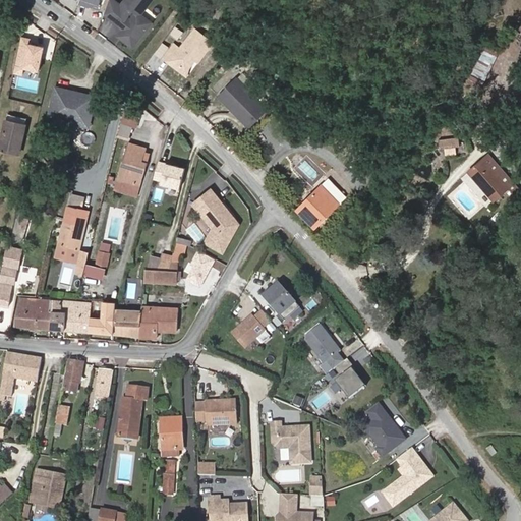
[(128,13),(133,7),(140,13),(141,12),(151,0),(124,0),(120,5),(114,0),(108,0),(105,10),(124,25),(119,32),(133,43),(149,25),(133,13),(132,16),(128,13)]
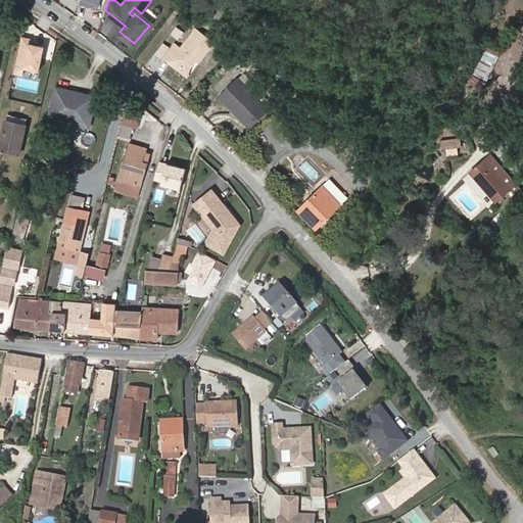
[(152,20),(142,12),(141,13),(134,7),(129,13),(133,16),(134,13),(149,26),(152,20)]
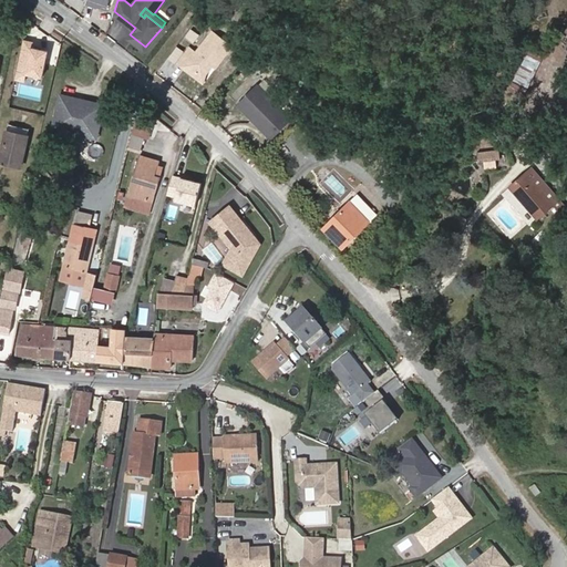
[(205,76),(214,64),(216,66),(229,49),(209,34),(194,57),(187,51),(175,68),(202,86),(205,76)]
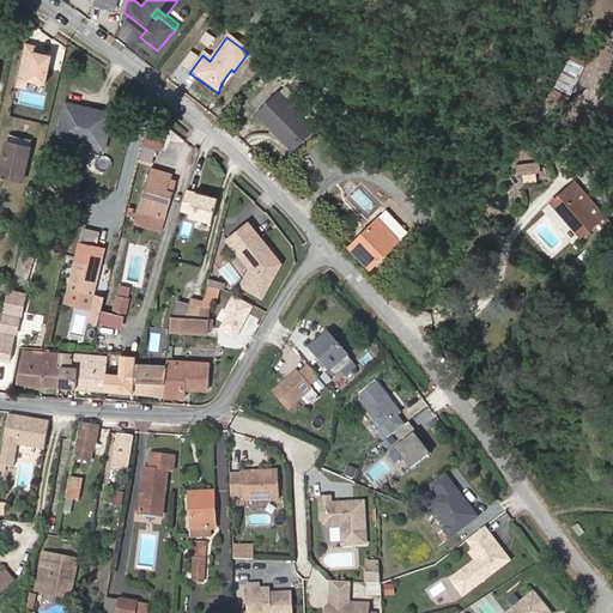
[(280,92),(275,97),(291,113),(296,108),(280,92)]
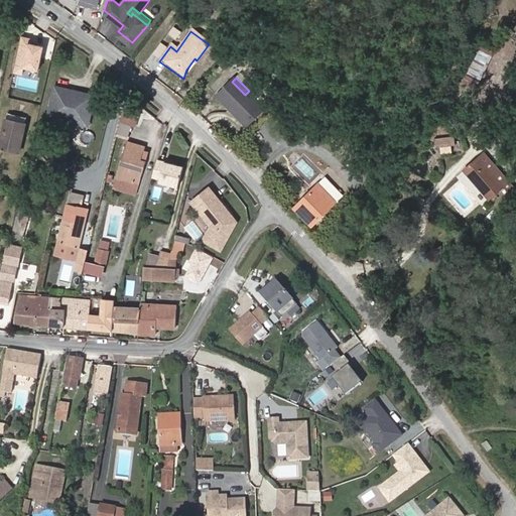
[(266,108),(249,91),(245,95),(232,82),(219,95),(248,125),(266,108)]
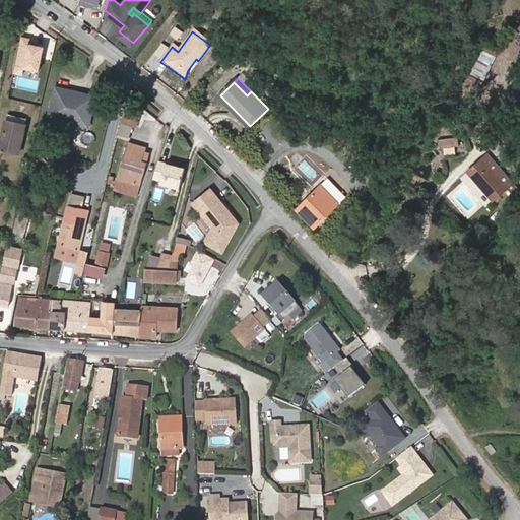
[(56,86),(54,94),(62,96),(64,88),(56,86)]
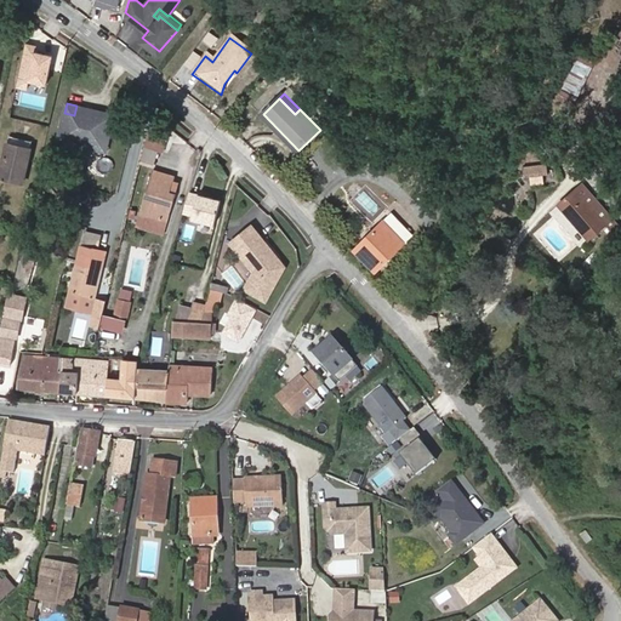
[(64,113),(60,140),(78,143),(79,137),(108,144),(115,114),(77,106),(74,115),(64,113)]
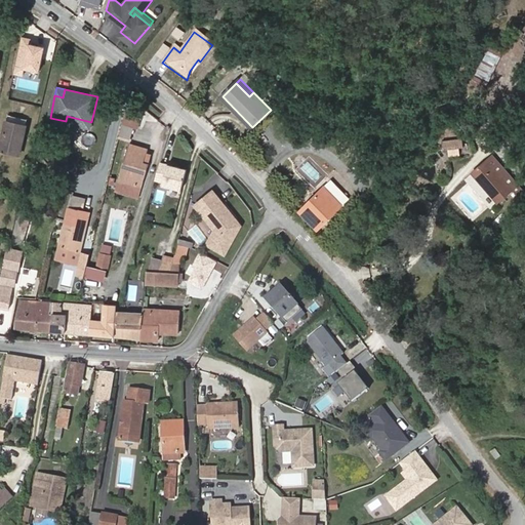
[(7,115),(6,121),(27,125),(28,120),(7,115)]
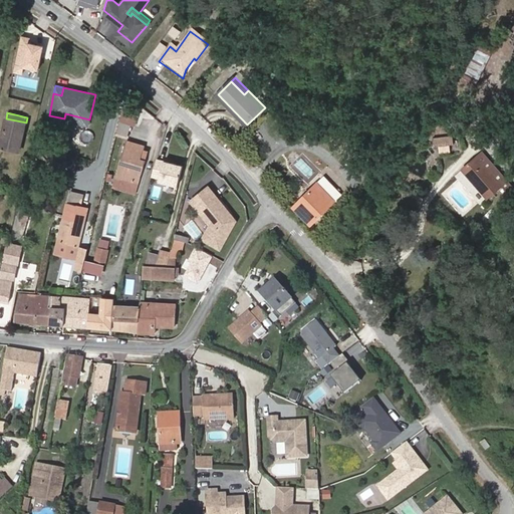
[(137,116),(121,112),(119,123),(134,127),(137,116)]
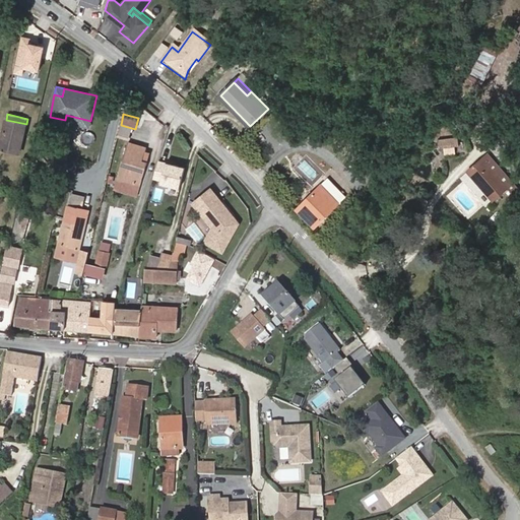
[(66,115),(65,120),(89,126),(90,121),(66,115)]
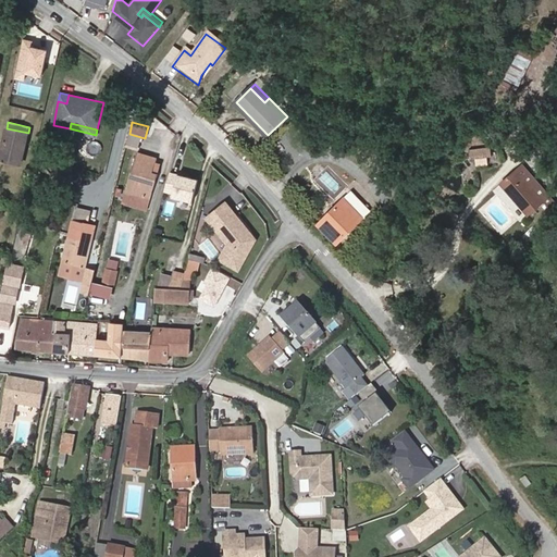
[(28,133),(7,128),(0,157),(0,158),(21,163),(28,133)]
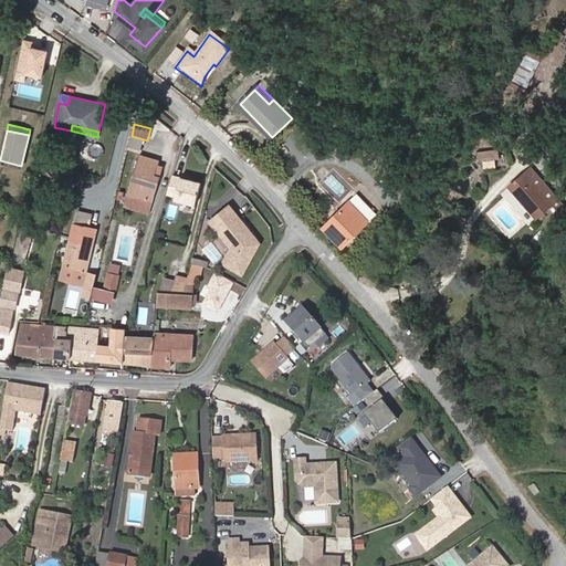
[(140,142),(133,139),(130,148),(139,149),(140,142)]
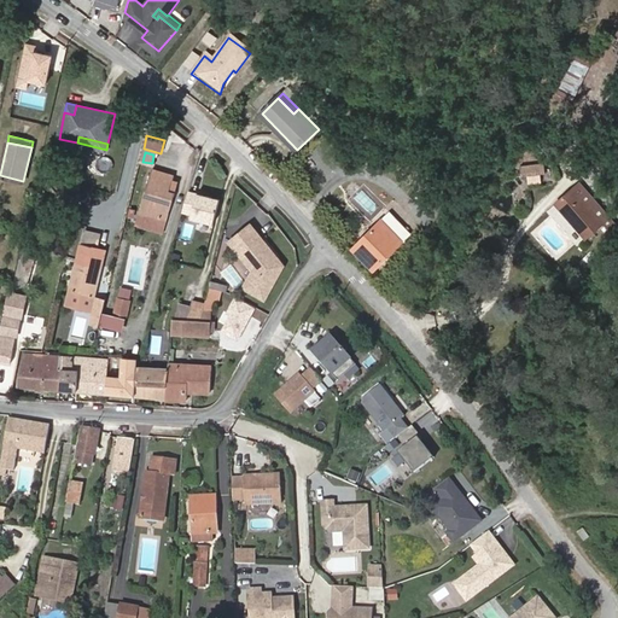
[(310,156),(304,162),(318,175),(324,169),(310,156)]
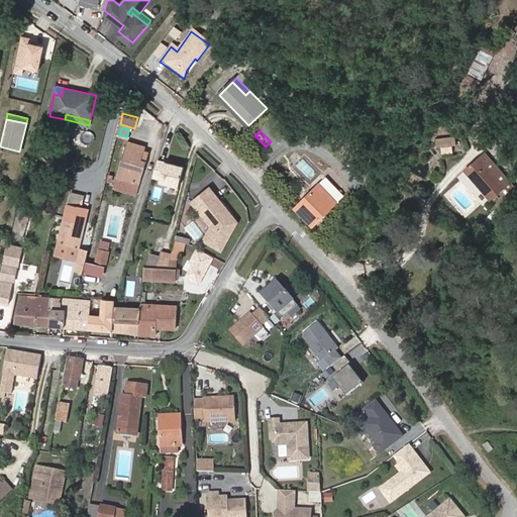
[(456,137),(437,138),(437,146),(457,144),(456,137)]
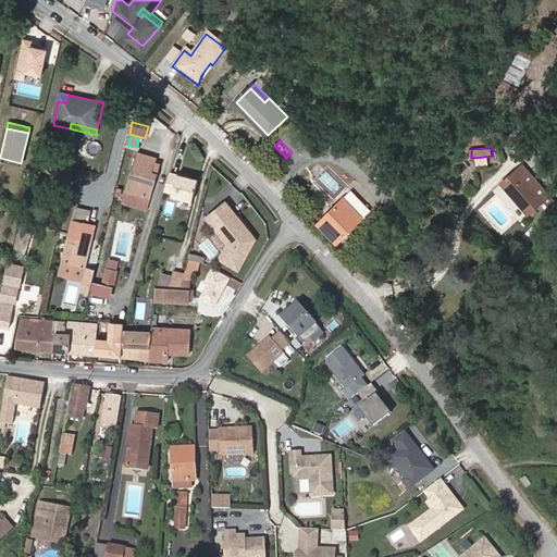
[(127,192),(152,198),(159,175),(153,173),(158,160),(137,155),(127,192)]
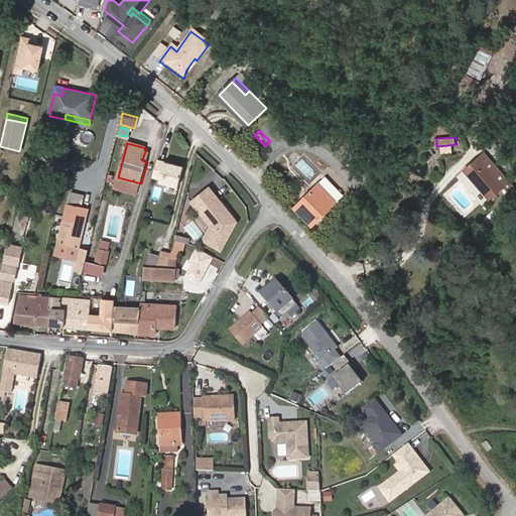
[(442,154),(456,151),(455,145),(441,147),(442,154)]
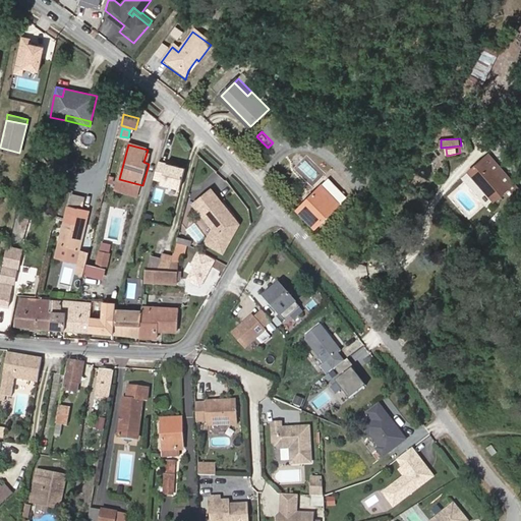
[(483,160),(507,186),(512,191),(518,186),(489,154),(483,160)]
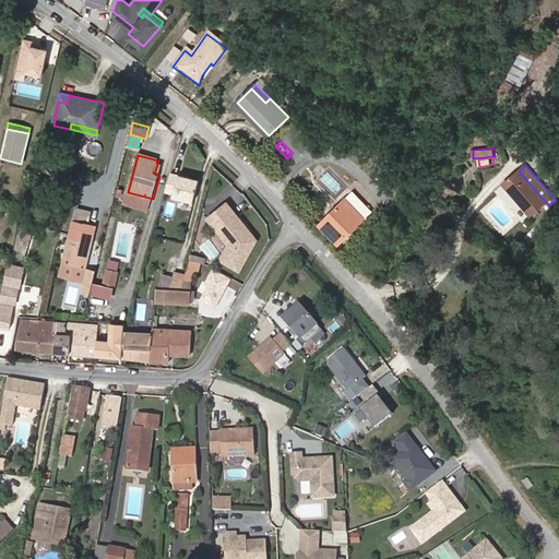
[(328,170),(321,179),(337,193),(344,185),(328,170)]
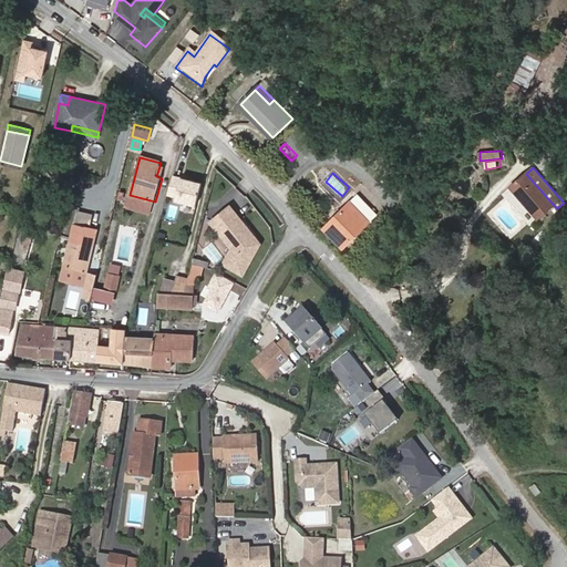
[(526,174),(511,187),(537,216),(552,203),(526,174)]
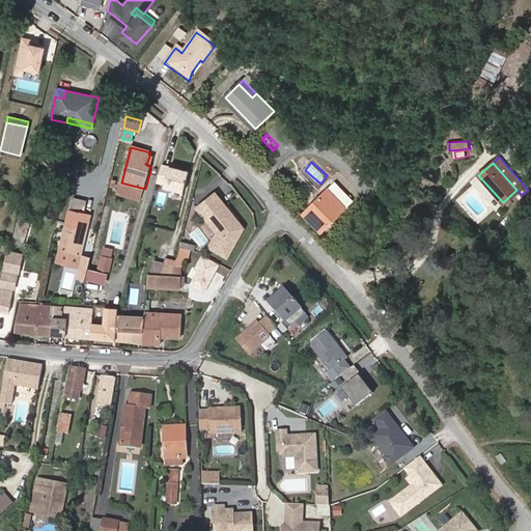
[(184,192),(189,172),(162,165),(157,183),(165,185),(164,188),(184,192)]
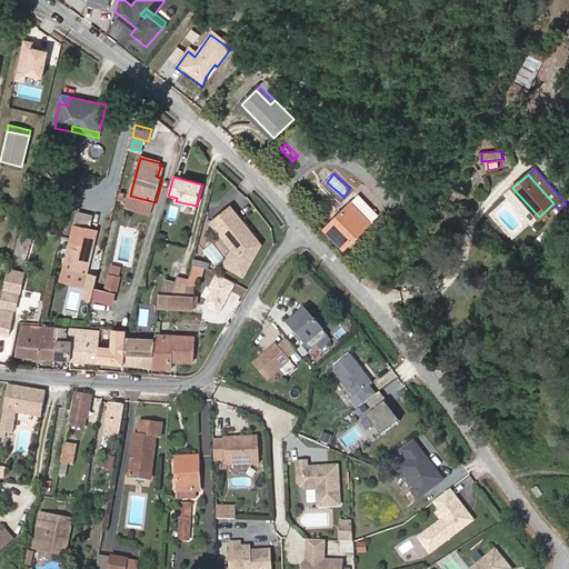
[(153,213),(156,202),(130,196),(127,207),(153,213)]
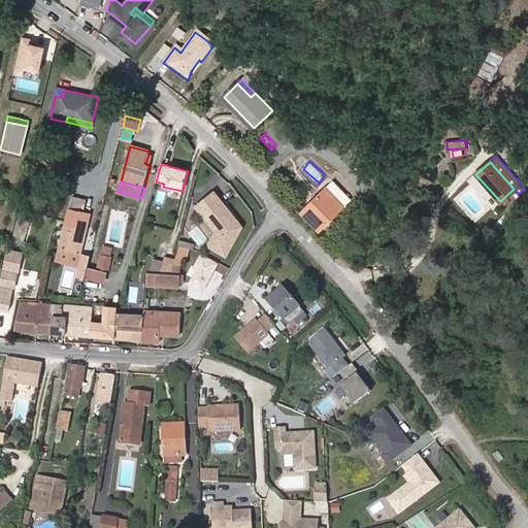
[(325,189),(344,207),(352,200),(333,182),(325,189)]
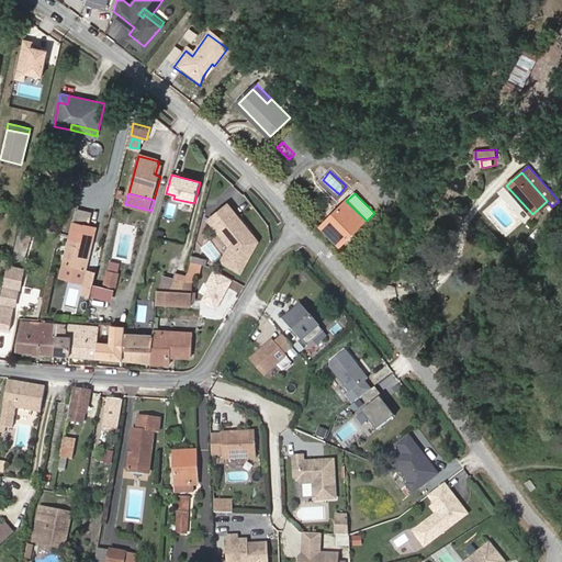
[(339,245),(363,218),(343,200),(318,226),(339,245)]
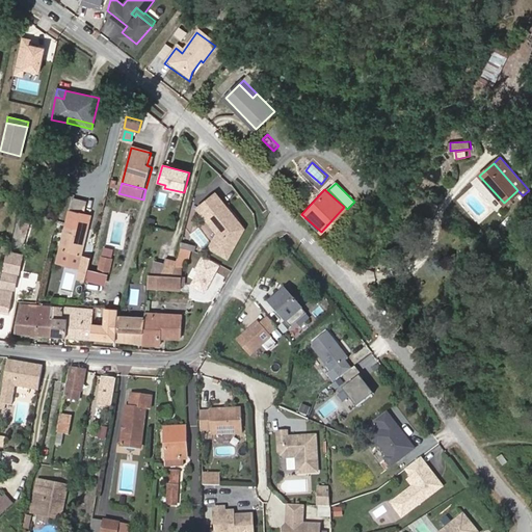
[(210,212),(205,219),(216,233),(208,248),(225,258),(242,231),(235,222),(233,224),(230,221),(233,219),(214,195),(206,207),(210,212)]
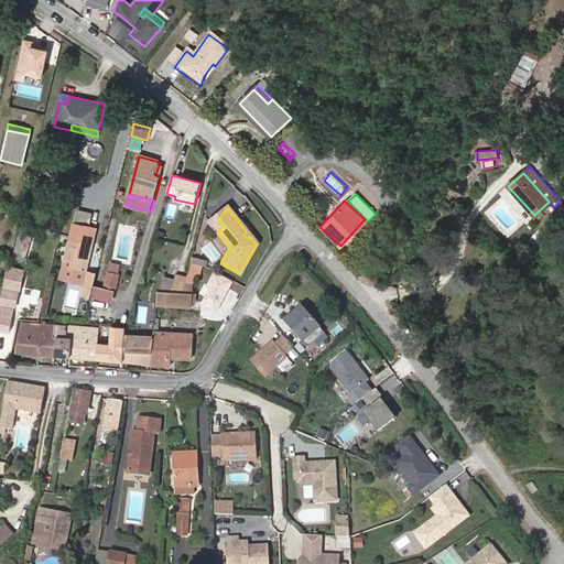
[(88,229),(91,216),(77,213),(74,225),(88,229)]
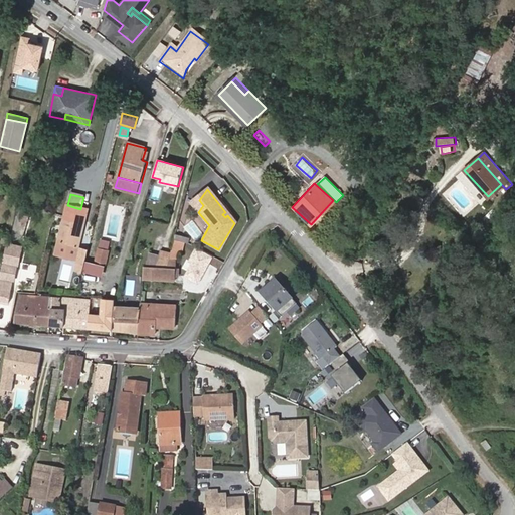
[(194,207),(198,212),(203,205),(199,200),(194,207)]
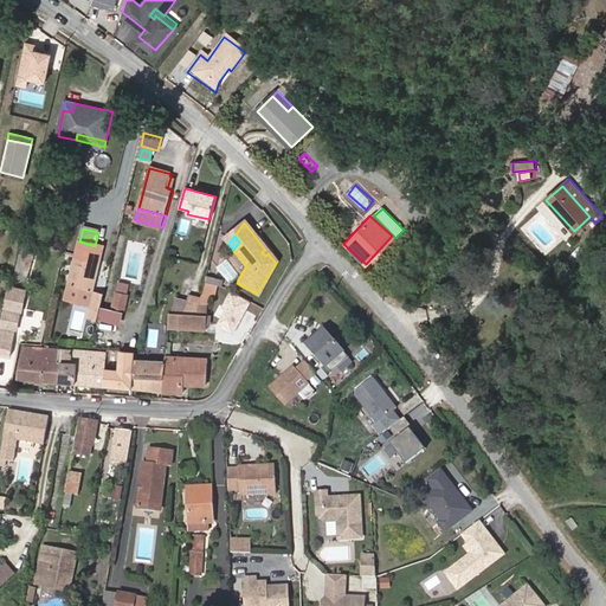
[(95,246),(79,242),(69,287),(92,291),(102,247),(95,246)]
